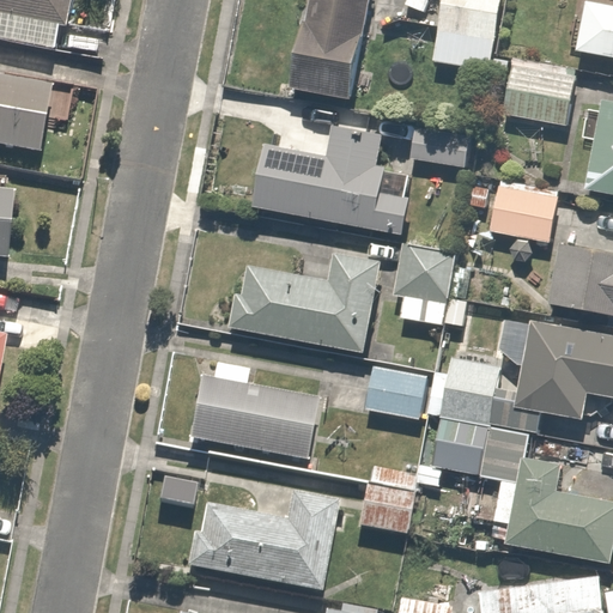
[(0,0),(0,47),(62,59),(73,0),(0,0)]
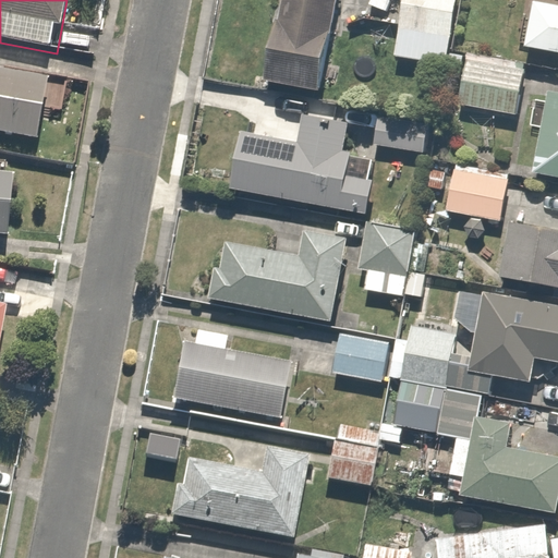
[(336,0),(281,0),(264,79),(314,92),(336,0)]
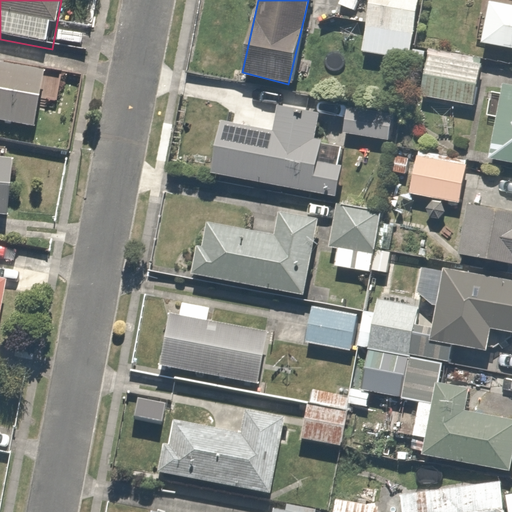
[(416,0),(366,0),(360,49),(409,56),(416,0)]
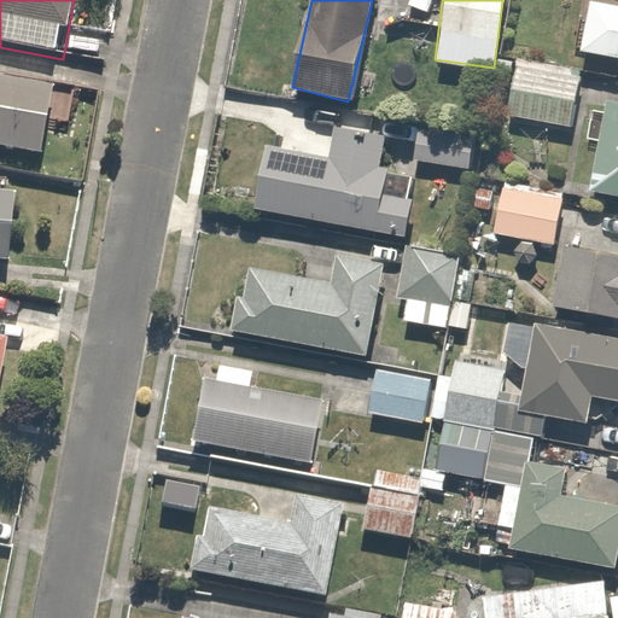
[(617,5),(590,1),(579,53),(617,59),(617,5)]
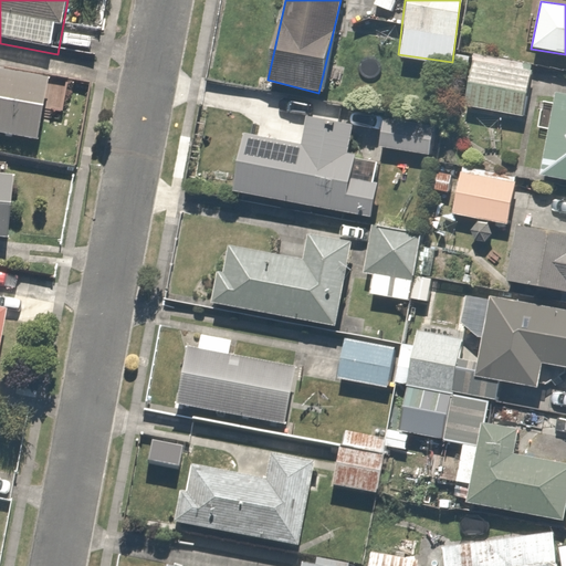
[(531,66),(471,60),(465,107),(525,114),(531,66)]
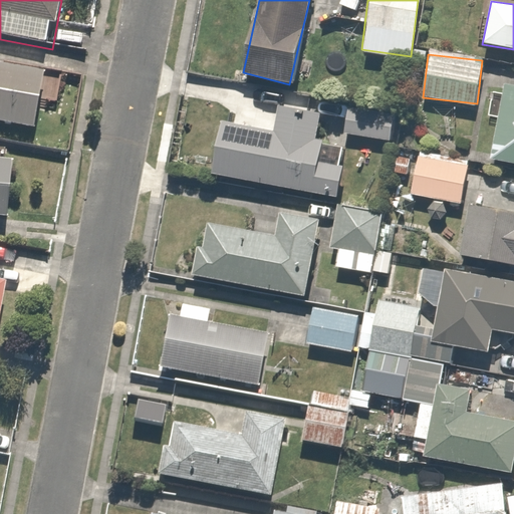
[(43,72),(0,64),(0,123),(32,131),(43,72)]
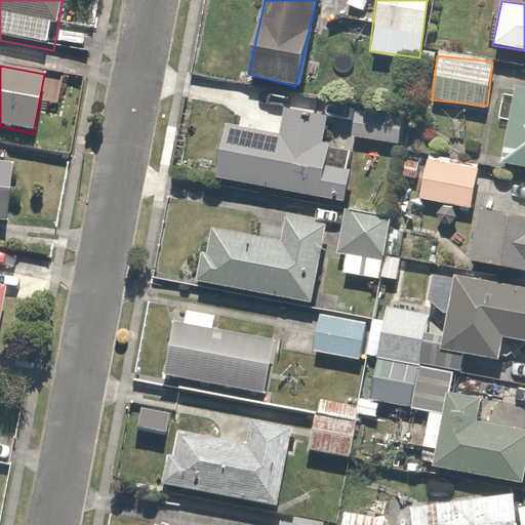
[(524,85),(515,84),(500,163),(524,167),(524,85)]
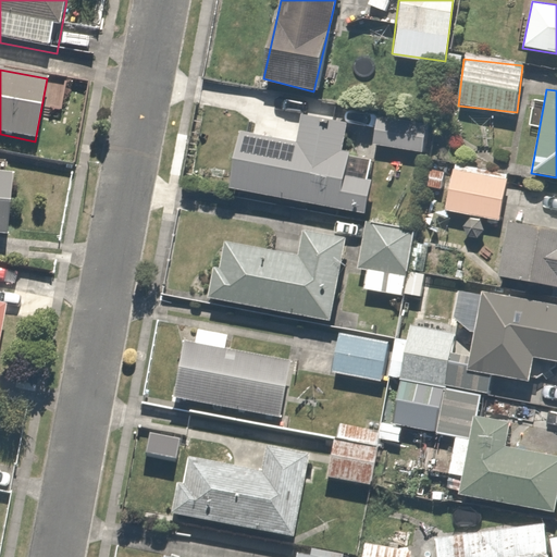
[(243,132),(232,194),(359,215),(368,163),(343,159),(349,120),(300,111),(295,141),(243,132)]
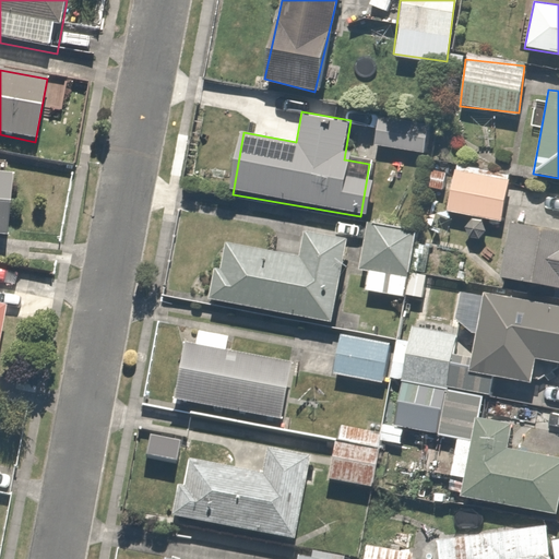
[(428,119),(377,115),(375,150),(425,154),(428,119)]
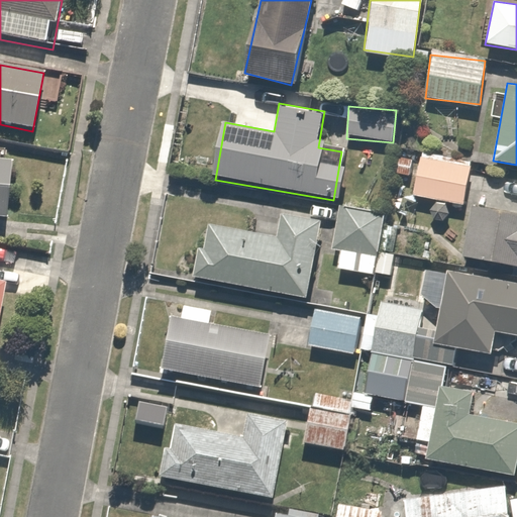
[(471,160),(420,150),(412,197),(462,206),(471,160)]
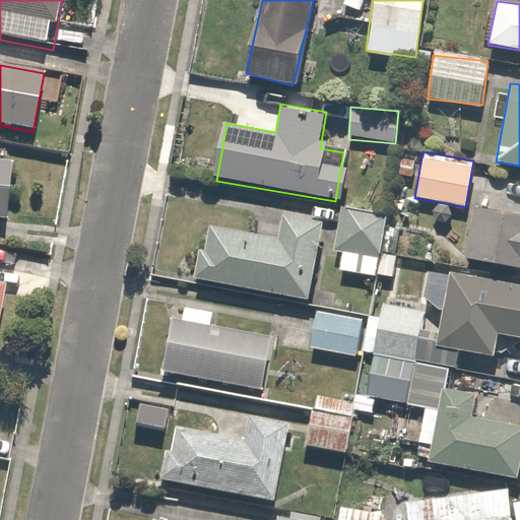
[(10,165),(0,163),(0,220),(5,221),(10,165)]
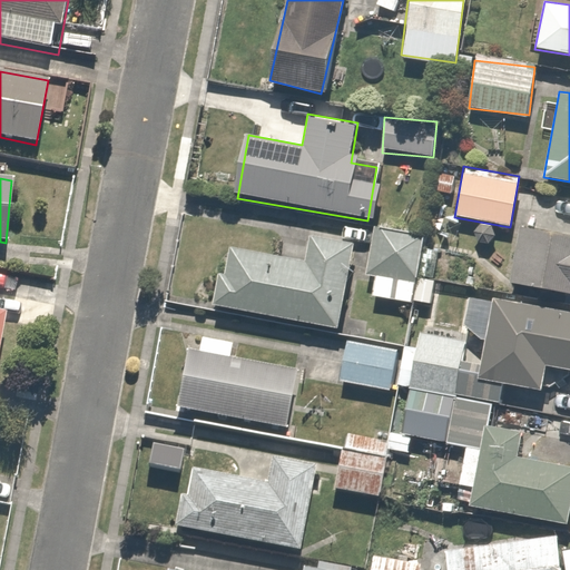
[(569,235),(519,227),(510,283),(569,293),(569,235)]
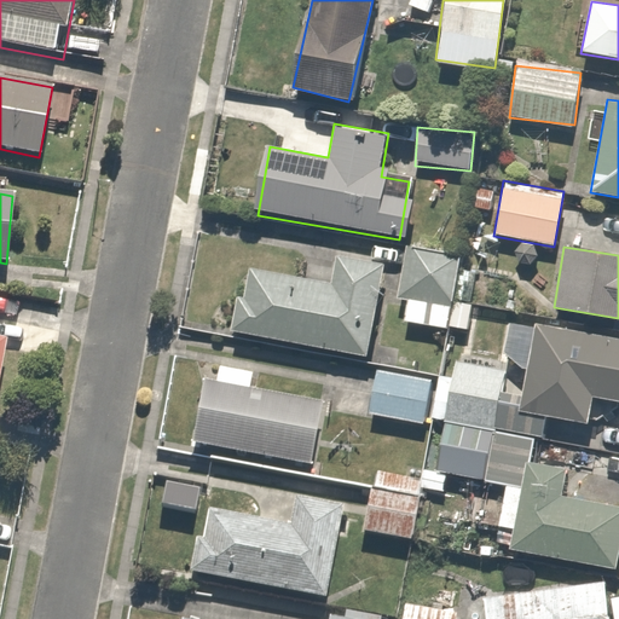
[(397,298),(406,299),(403,324),(447,330),(450,307),(453,307),(462,258),(405,248),(397,298)]
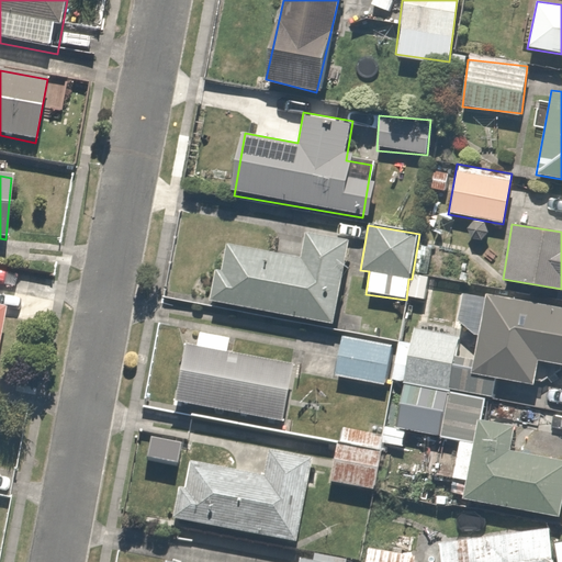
[(350,238),(307,231),(303,261),(228,248),(218,304),(335,324),(350,238)]
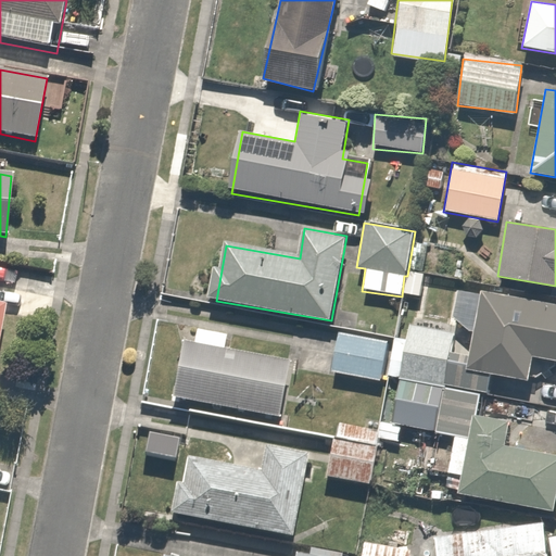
[(467,368),(527,378),(530,359),(555,363),(555,306),(480,294),(467,368)]
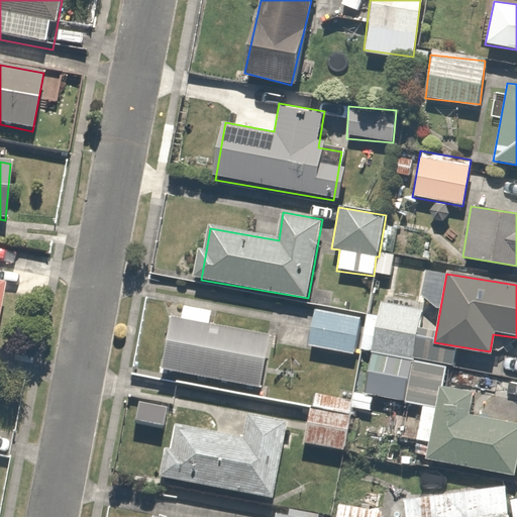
[(365,390),(430,402),(440,345),(415,341),(421,308),(381,301),(365,390)]
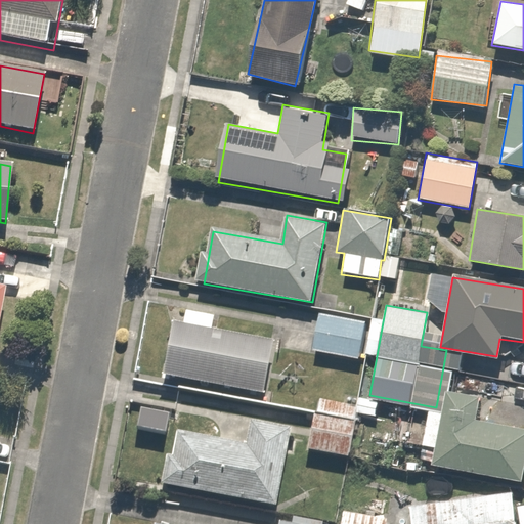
[(363,322),(318,315),(312,350),(357,358),(363,322)]
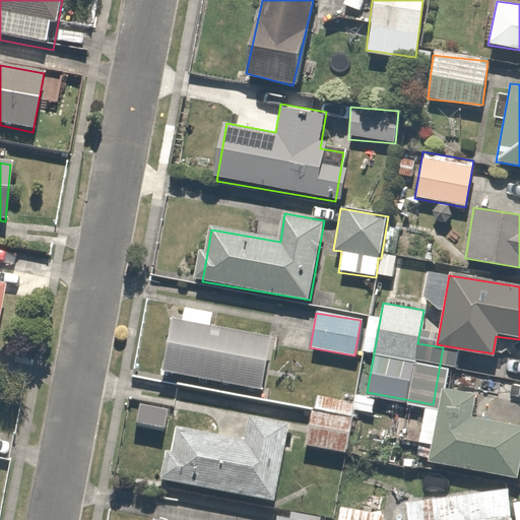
[(270,339),(168,319),(156,375),(259,396),(270,339)]
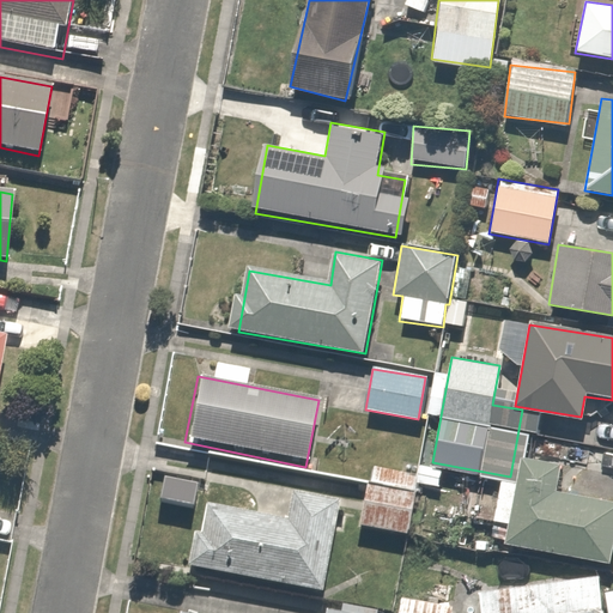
[(519,484),(498,480),(490,522),(510,526),(507,545),(611,564),(612,551),(612,504),(554,493),(560,466),(523,459),(519,484)]
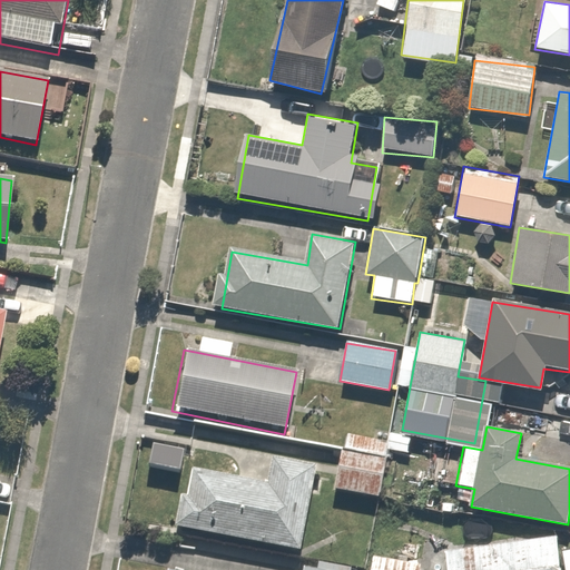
[(382,445),(341,436),(330,491),(372,499),(382,445)]
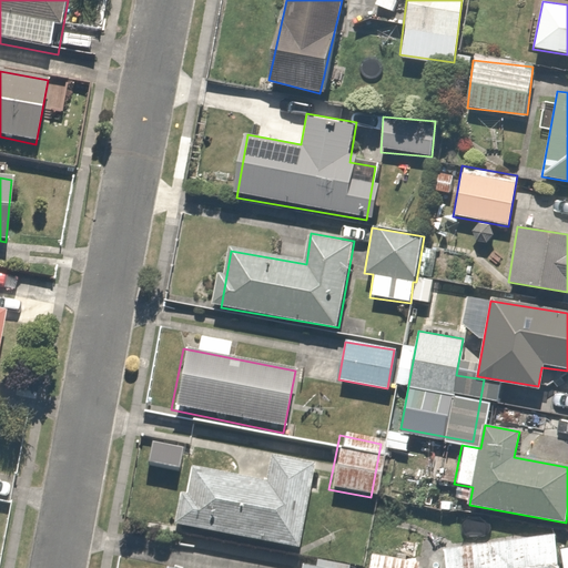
[(313,468),(270,462),(265,488),(186,474),(176,528),(298,550),(313,468)]
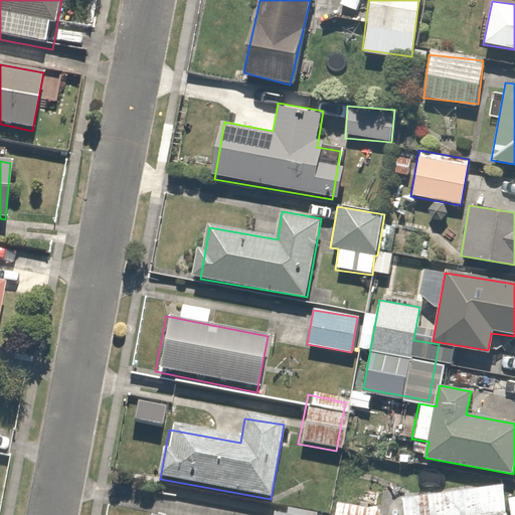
[(402,514),(506,514),(501,481),(399,498),(402,514)]
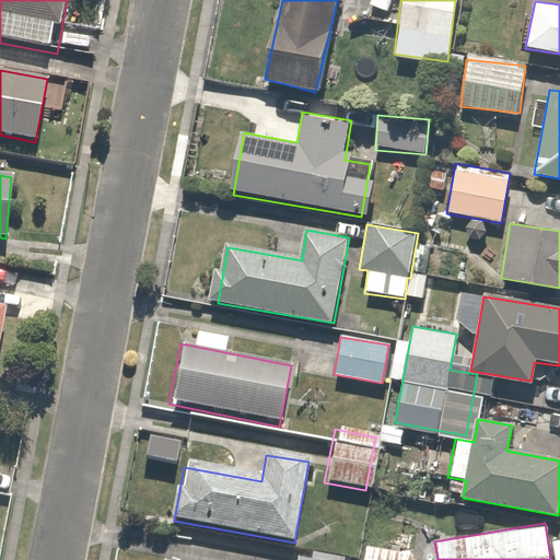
[(409,559),(410,555),(362,548),(360,559),(409,559)]
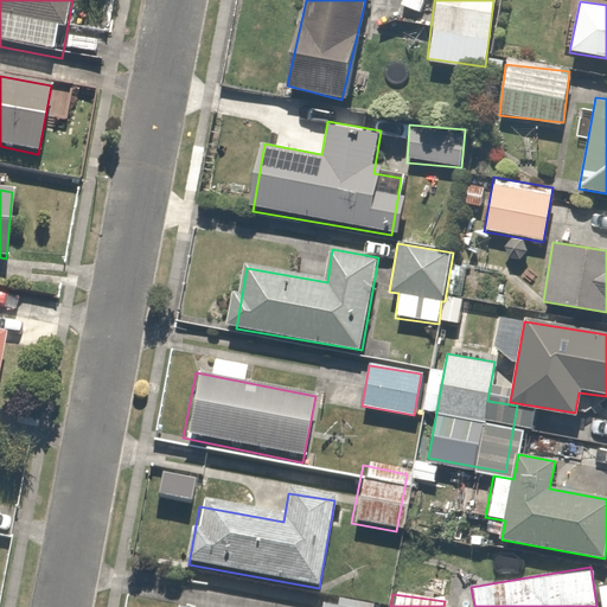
All buildings are outlined.
